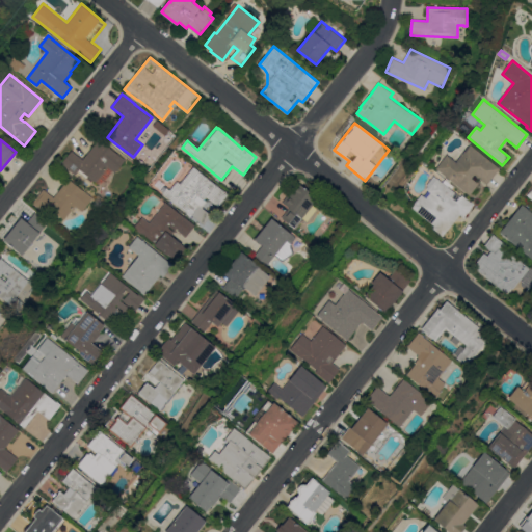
[(96,182),(88,177),(87,178),(79,171),(76,175),(61,163),(72,151),(83,159),(100,139),(126,160),(115,173),(108,166),(96,182)]
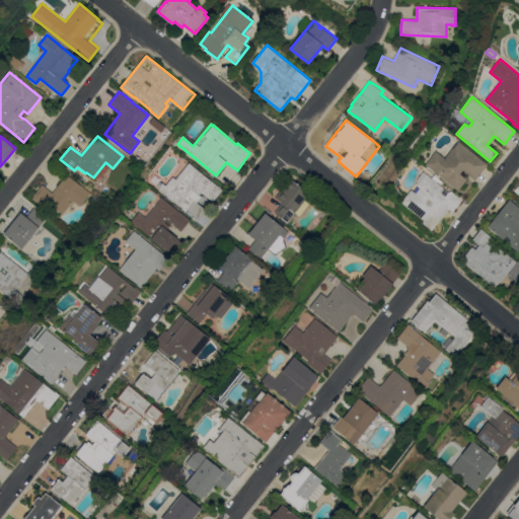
[(425,164),(437,150),(443,155),(456,139),(488,164),(475,179),(469,175),(458,191),(425,164)]
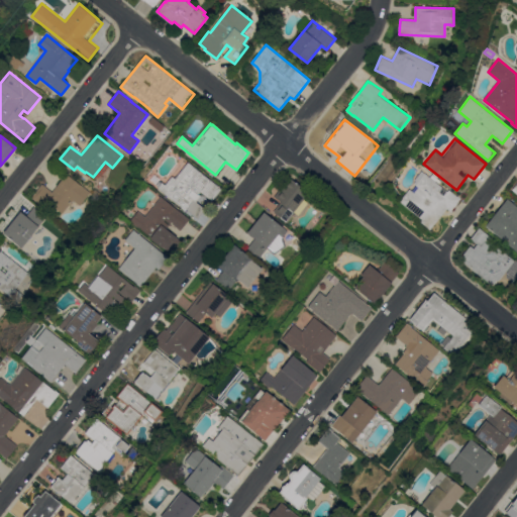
[(186,209),(185,210),(181,206),(182,206),(158,188),(159,187),(157,185),(160,181),(162,183),(162,182),(165,185),(172,177),(175,179),(188,163),(219,186),(222,188),(213,199),(211,200),(201,192),(199,194),(201,196),(196,202),(205,209),(198,218),(186,209)]
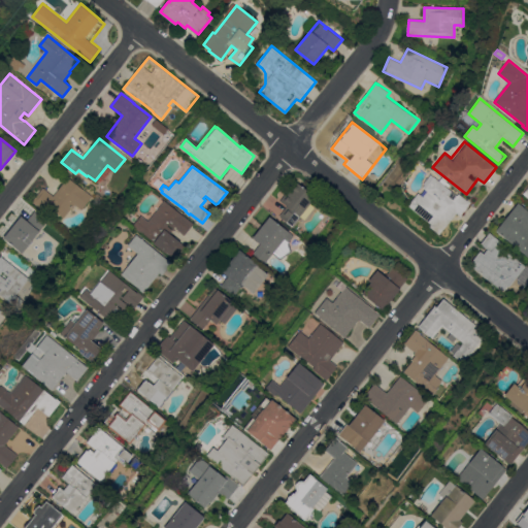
[(450,185),(448,188),(457,195),(459,194),(467,200),(468,200),(472,203),(461,217),(456,212),(439,234),(429,227),(431,224),(407,205),(418,193),(423,197),(427,191),(425,190),(426,188),(424,187),(426,185),(424,184),(431,175),(434,178),(435,177),(439,180),(441,178),(450,185)]
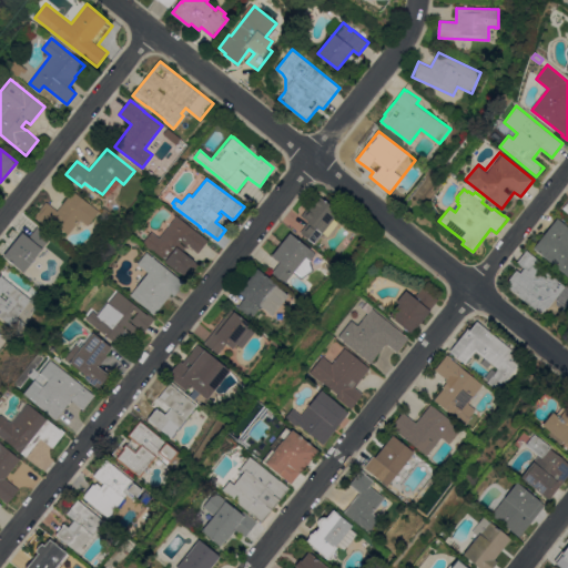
[(47,202),(58,211),(73,190),(100,211),(88,226),(80,220),(69,234),(53,222),(49,227),(40,220),(40,221),(34,216),(47,202)]
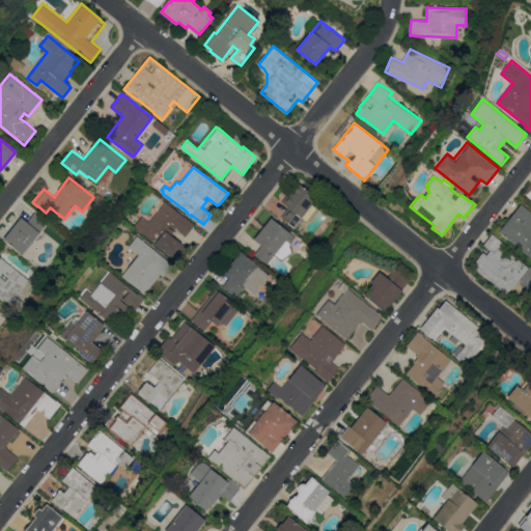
[(288,207),(281,202),(298,182),(317,198),(312,204),(316,207),(306,221),(303,218),(294,228),(281,217),(288,207)]
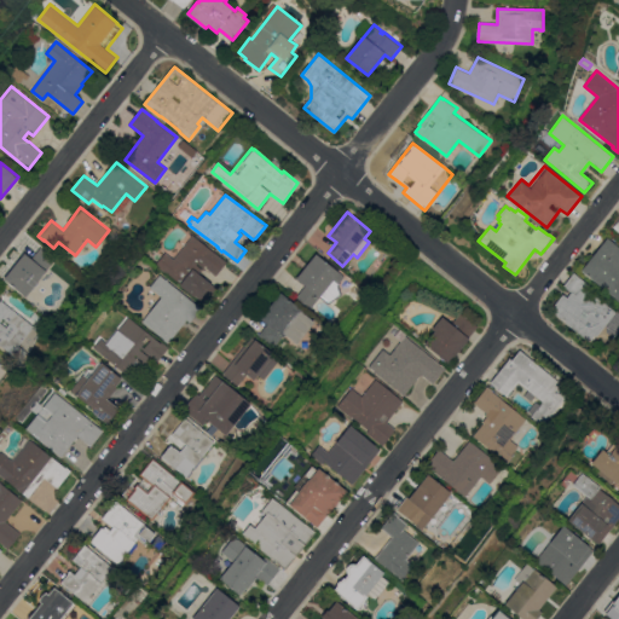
[(204,304),(180,285),(181,284),(168,273),(167,275),(155,265),(165,253),(174,260),(192,235),(227,261),(217,276),(206,267),(207,266),(206,265),(203,267),(197,264),(194,270),(217,288),(204,304)]
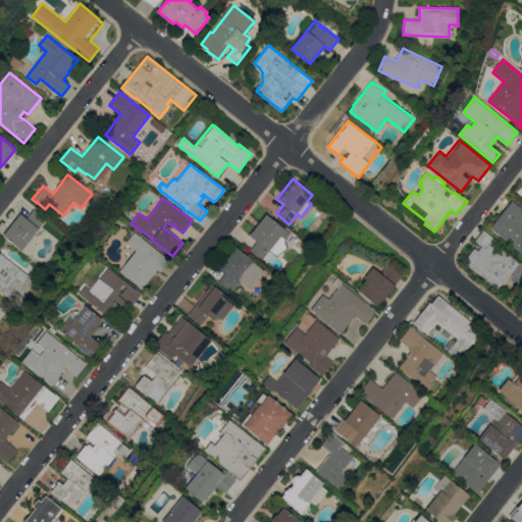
[(521,253),(490,227),(513,200),(521,207),(521,253)]
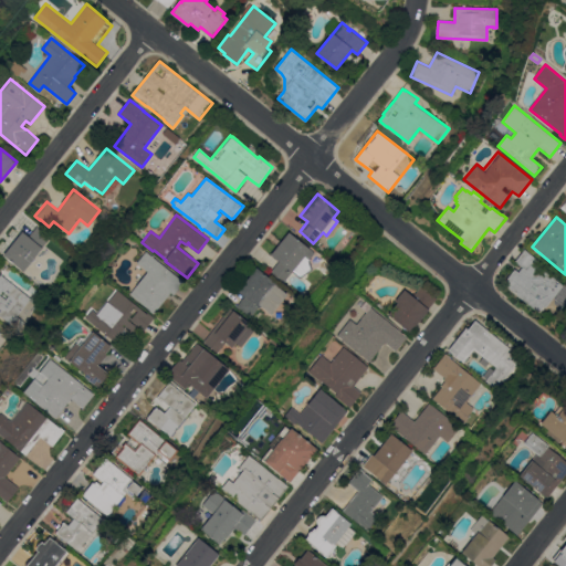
[(24,272),(3,255),(23,231),(29,236),(38,226),(51,238),(43,248),(24,272)]
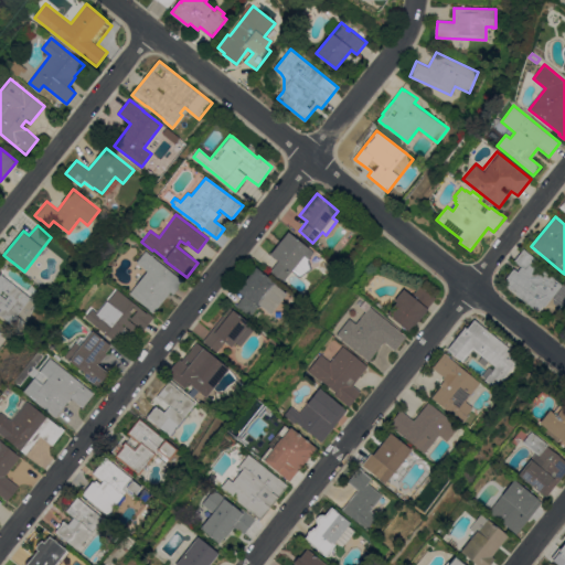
[(315,252),(309,259),(312,269),(299,278),(291,272),(285,281),(270,272),(278,260),(270,254),(289,231),(315,252)]
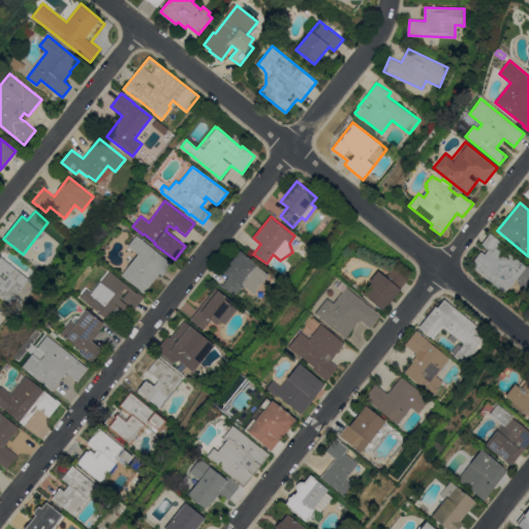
[(470,266),(481,251),(485,254),(488,250),(481,245),(491,232),(504,244),(502,247),(527,267),(510,287),(509,286),(504,292),(470,266)]
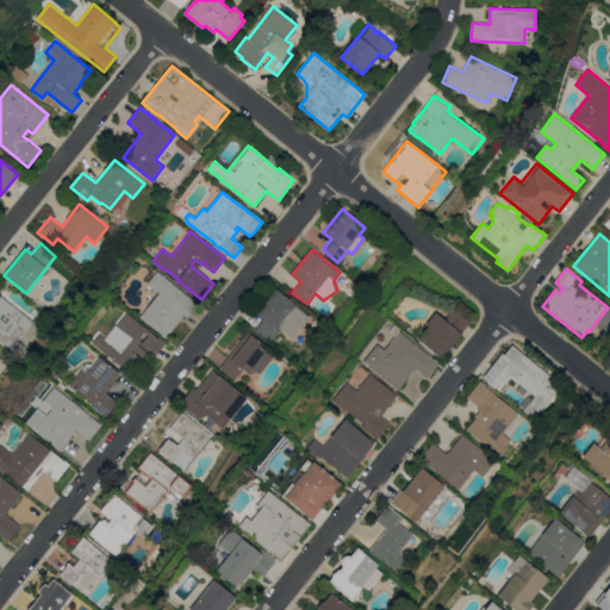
[(194,299),(200,303),(187,318),(185,316),(166,338),(161,335),(162,334),(141,316),(154,299),(143,291),(149,284),(148,282),(159,271),(194,299)]
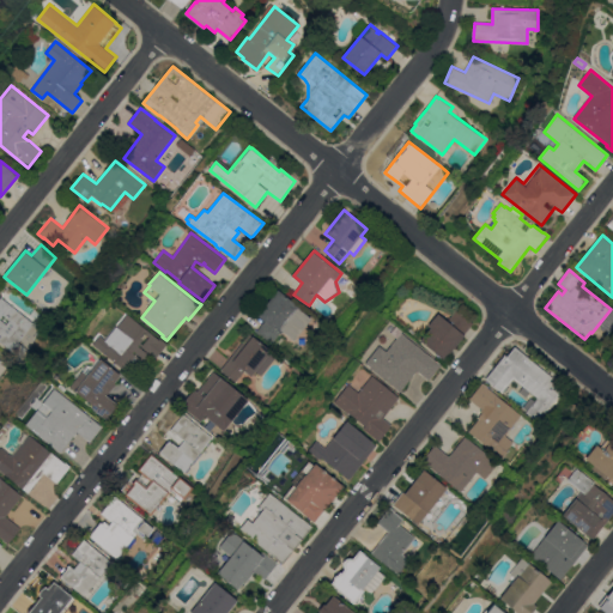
[(256,333),(265,321),(258,315),(278,290),(299,307),(298,308),(311,319),(295,340),(283,332),(281,334),(280,333),(272,344),(256,333)]
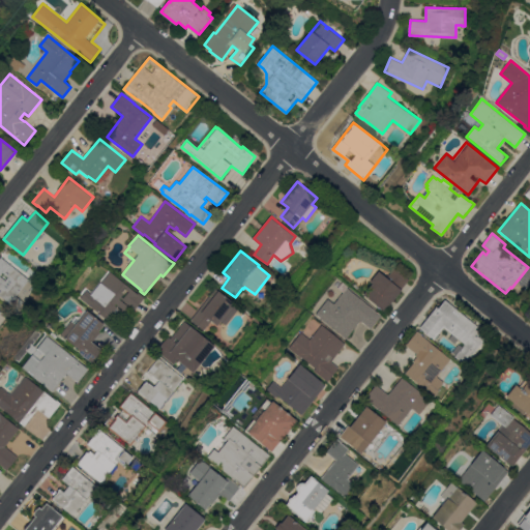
[(0,294),(0,259),(1,258),(29,280),(31,276),(26,272),(30,267),(35,271),(35,270),(41,275),(34,286),(28,281),(16,296),(24,301),(18,308),(0,294)]
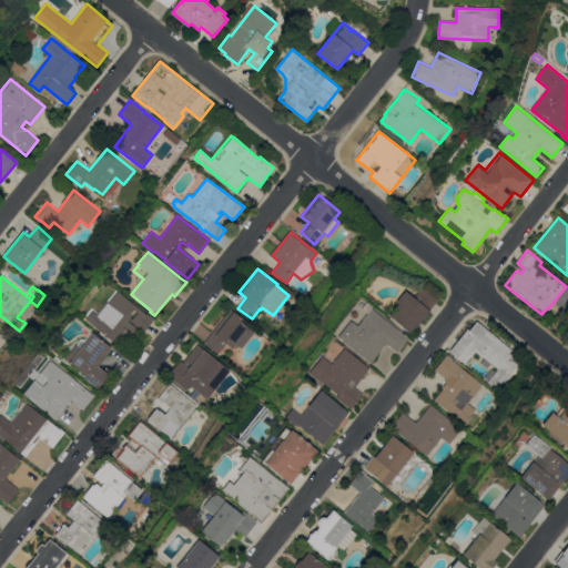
[(389,315),(398,304),(396,302),(406,291),(414,297),(423,286),(439,300),(412,334),(389,315)]
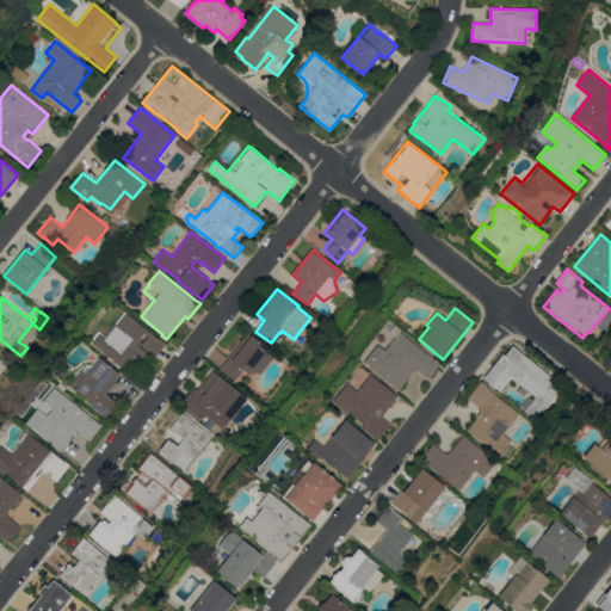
[(153,360),(146,356),(131,375),(125,370),(125,369),(117,360),(118,359),(117,358),(116,359),(105,352),(105,353),(103,352),(102,353),(93,346),(93,345),(92,344),(104,327),(111,332),(127,312),(160,339),(160,338),(167,343),(153,360)]
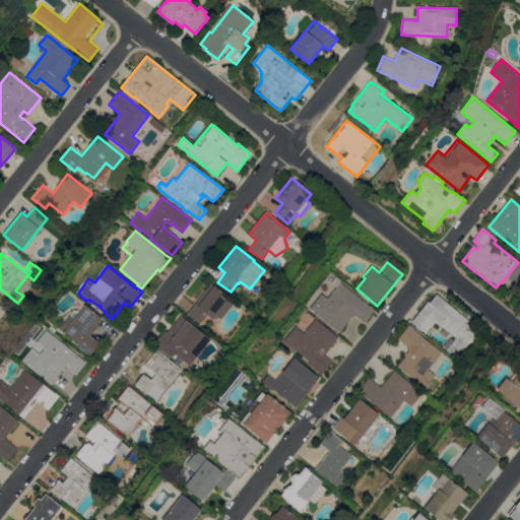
[(339,333),(335,329),(331,326),(330,324),(328,323),(310,308),(313,305),(312,305),(321,294),(327,298),(340,281),(375,310),(364,323),(353,315),(339,333)]
